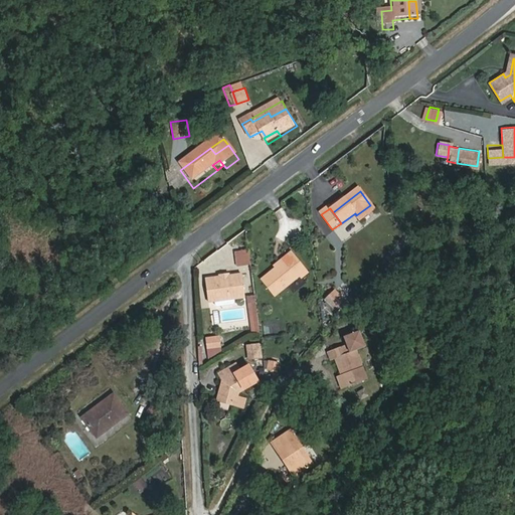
[(252,266),(250,251),(238,253),(239,267),(252,266)]
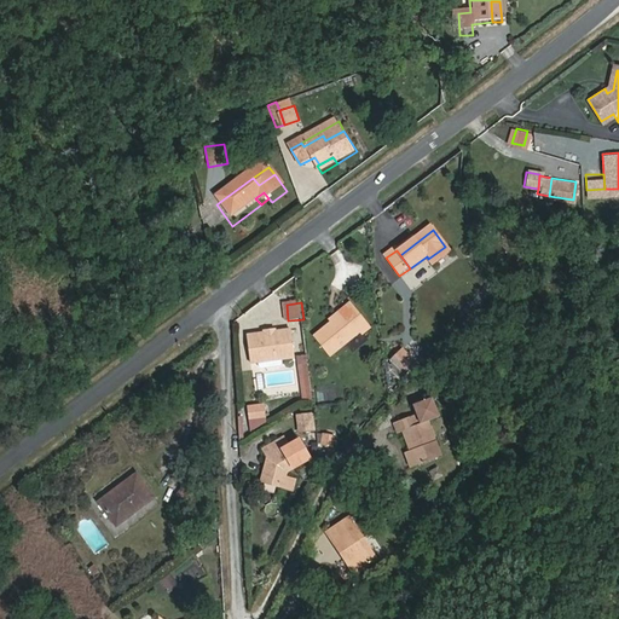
[(370,327),(350,304),(342,308),(346,313),(363,331),(370,327)]
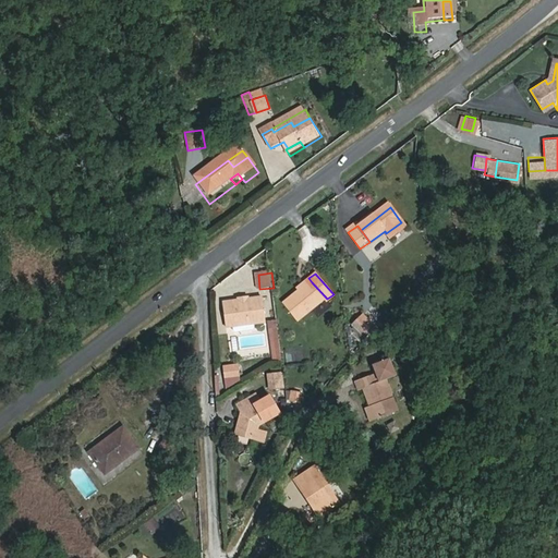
[(308,278),(298,287),(301,291),(312,282),(308,278)]
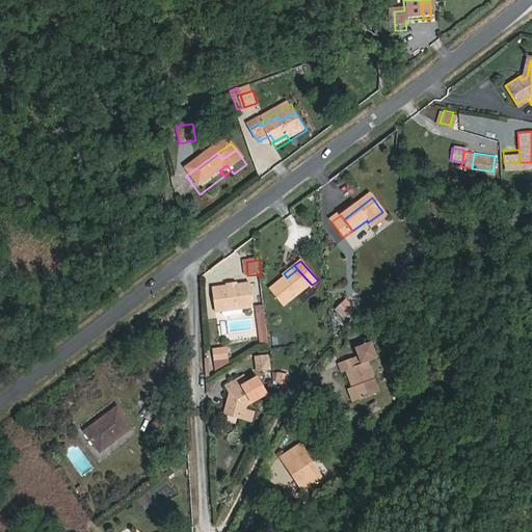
[(272,289),(285,306),(312,285),(297,269),(287,277),(272,289)]
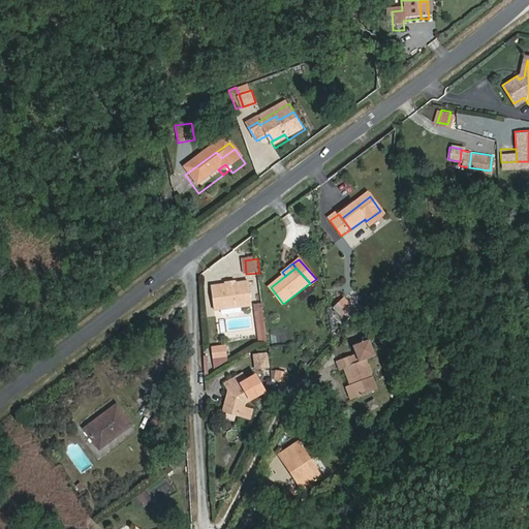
[(214,286),(214,310),(252,308),(251,284),(214,286)]
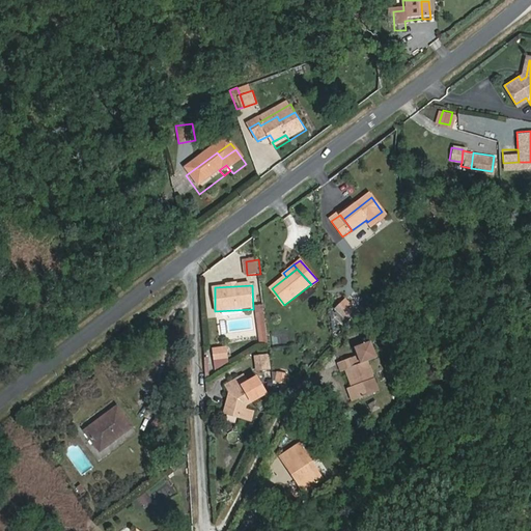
[(351,311),(343,304),(336,311),(343,318),(351,311)]
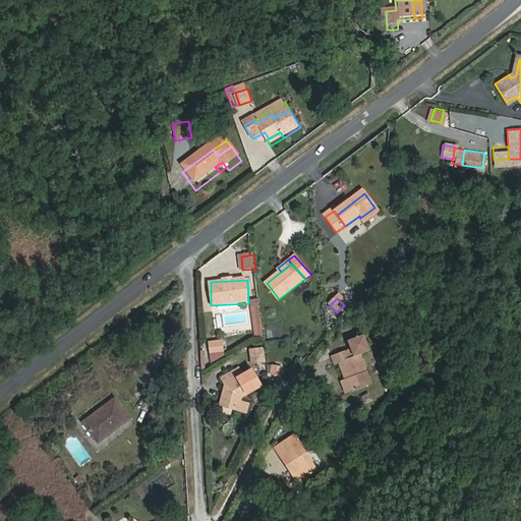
[(263,336),(258,301),(251,302),(255,337),(263,336)]
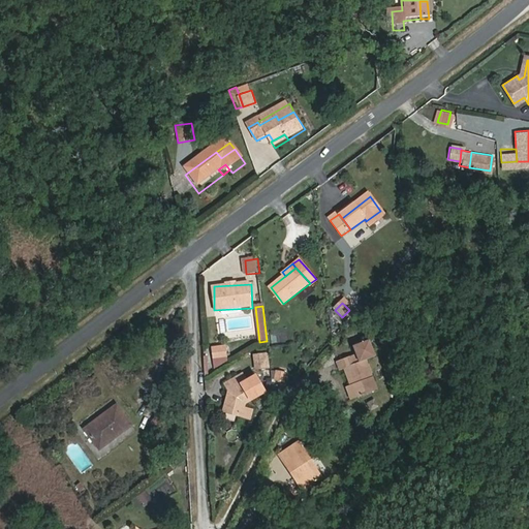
[(335,372),(340,371),(345,389),(350,402),(368,396),(358,364),(369,361),(365,346),(347,350),(350,359),(333,364),(335,372)]
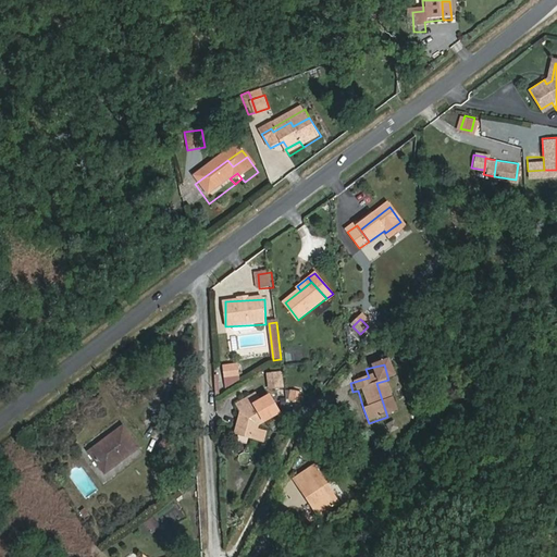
[(239,375),(239,366),(223,367),(224,376),(239,375)]
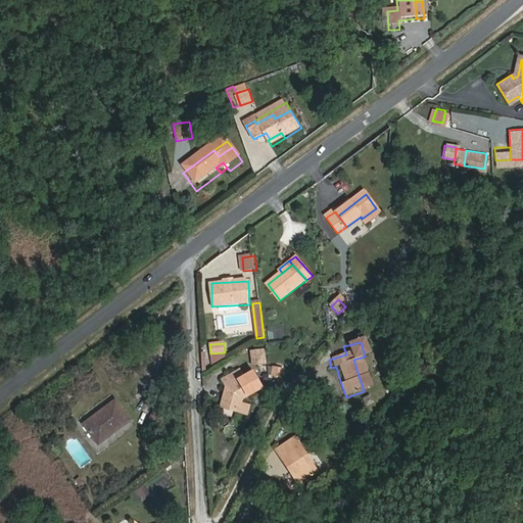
[(266,348),(257,349),(258,362),(267,362),(266,348)]
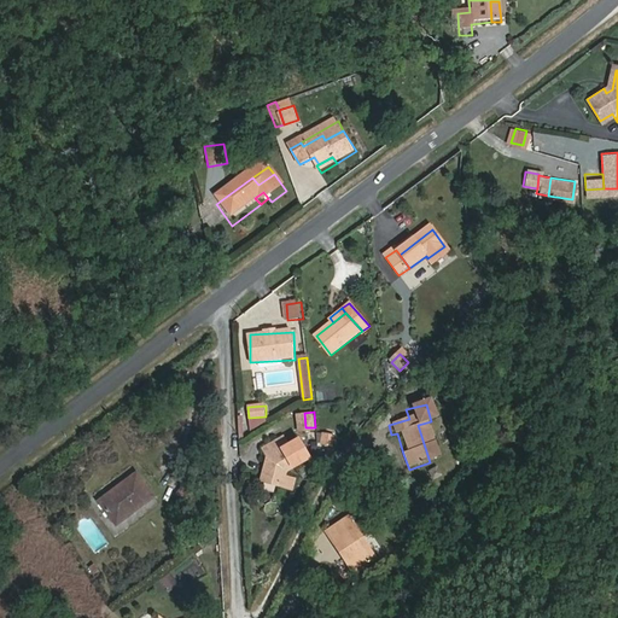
[(250,432),(266,424),(266,417),(249,418),(250,432)]
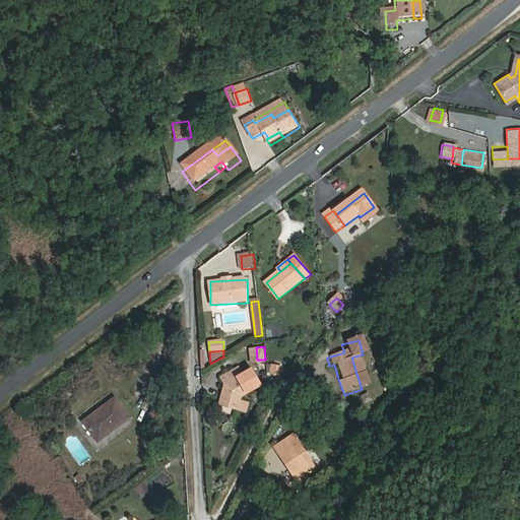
[(259,385),(251,368),(242,373),(238,366),(220,376),(224,383),(218,405),(248,412),(250,404),(240,401),(241,394),(259,385)]
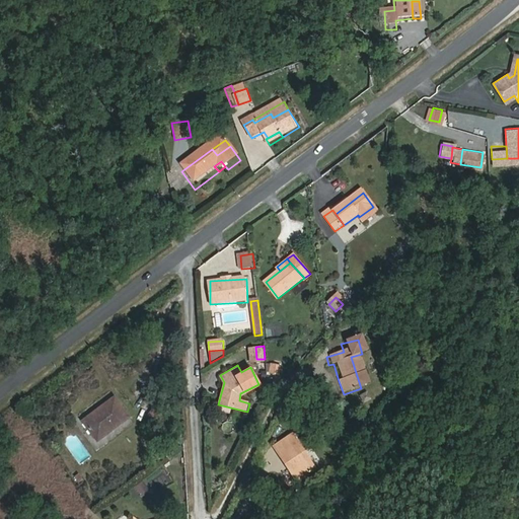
[(279,375),(280,367),(271,365),(269,373),(279,375)]
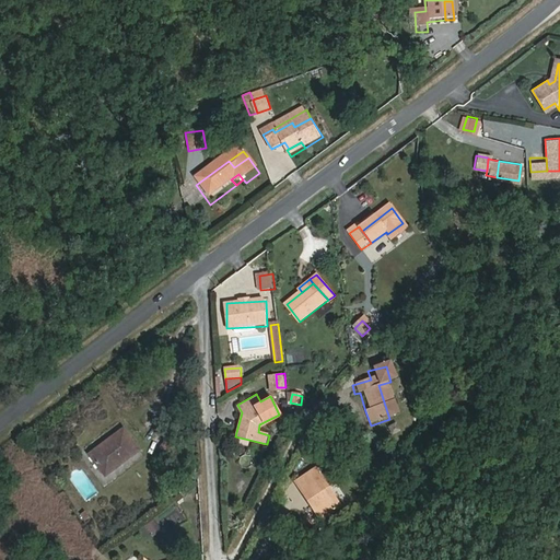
[(360,412),(364,428),(371,426),(365,411),(360,412)]
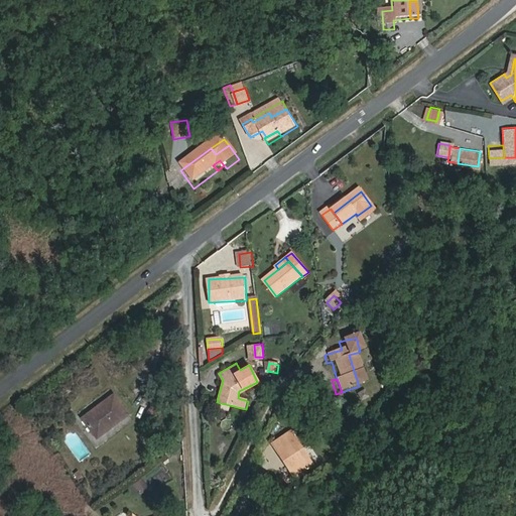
[(112,393),(79,417),(94,437),(126,413),(112,393)]
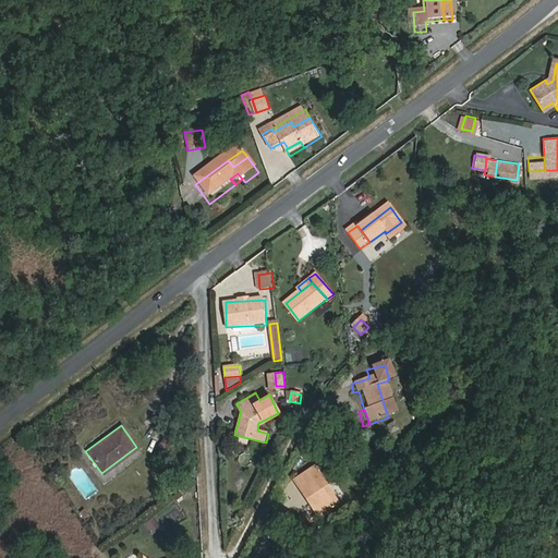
[(299,490),(303,498),(306,497),(319,517),(335,507),(311,469),(296,477),(303,487),(299,490)]
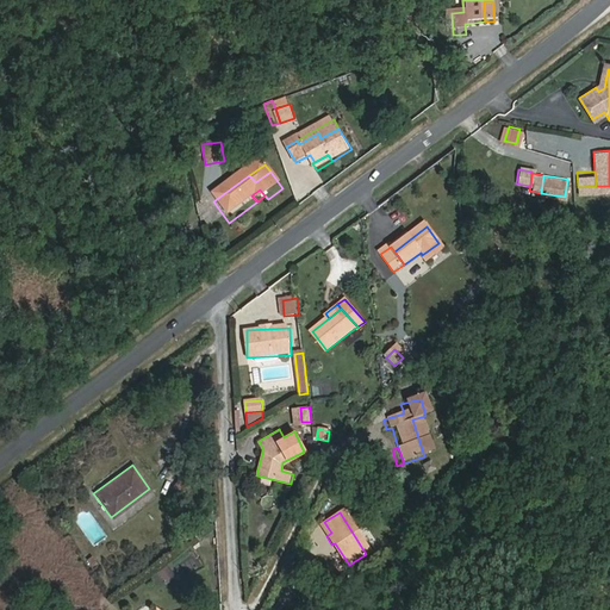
[(324,522),(318,526),(327,536),(331,533),(324,522)]
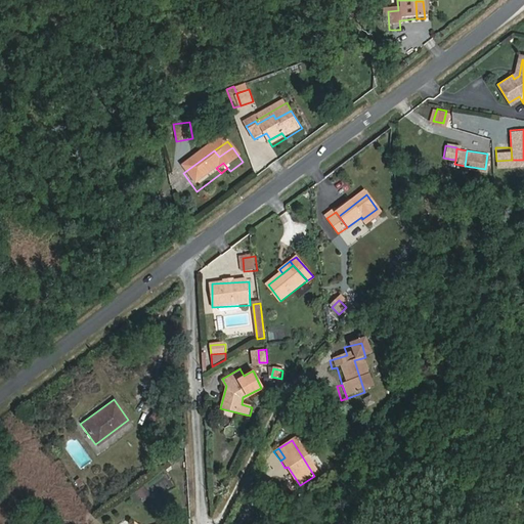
[(285,468),(297,487),(300,485),(288,467),(285,468)]
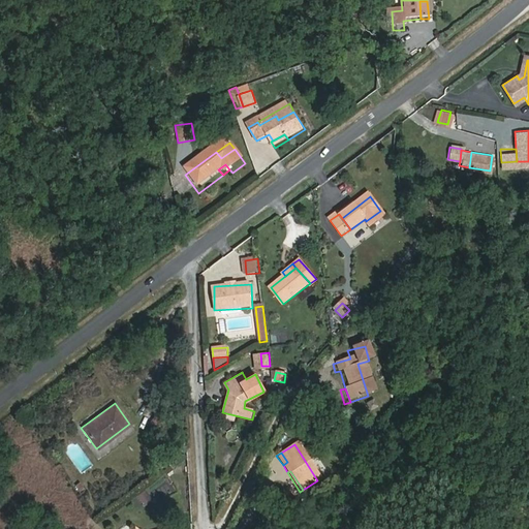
[(159,508),(151,498),(143,505),(150,515),(159,508)]
